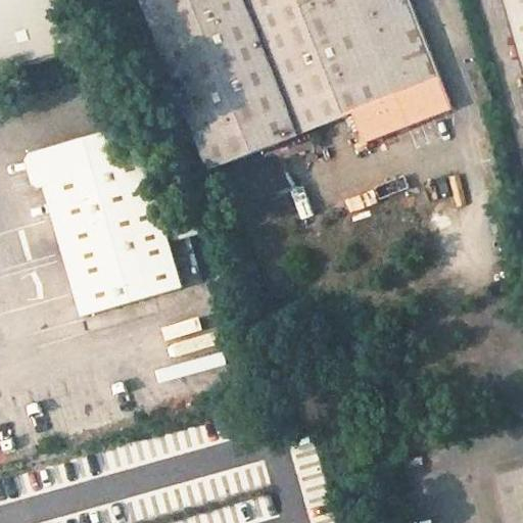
[(66,0),(0,0),(0,75),(82,51),(66,0)]
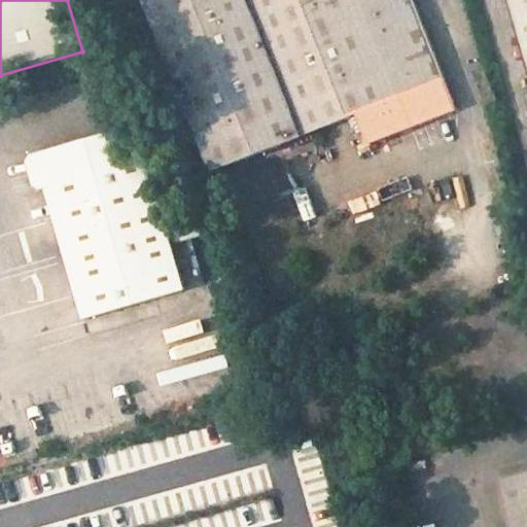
[(147,0),(215,170),(266,149),(277,145),(361,112),(448,78),(416,0),(147,0)]
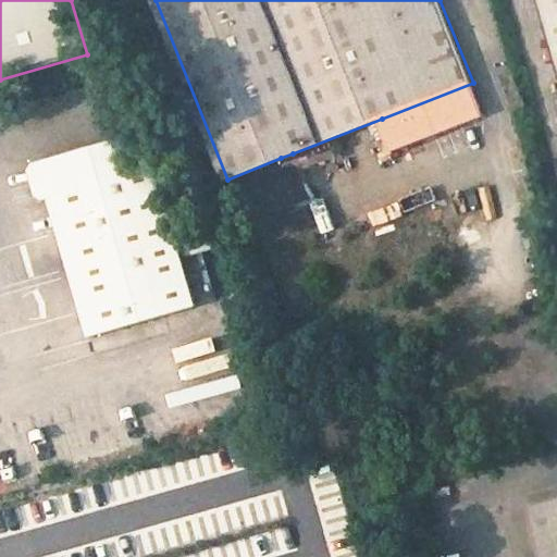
[(556,0),(537,0),(556,67),(556,0)]
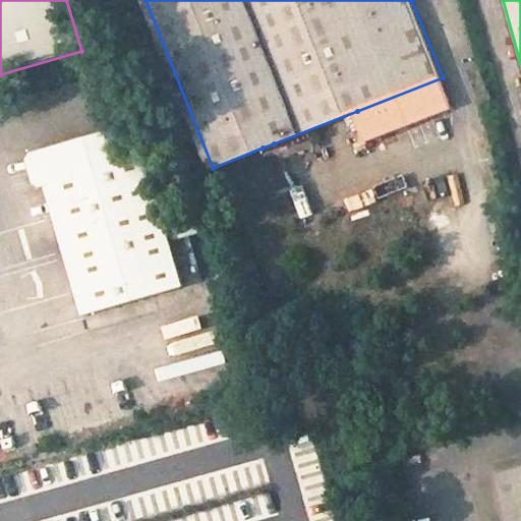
[(369,140),(454,107),(443,77),(357,111),(369,140)]
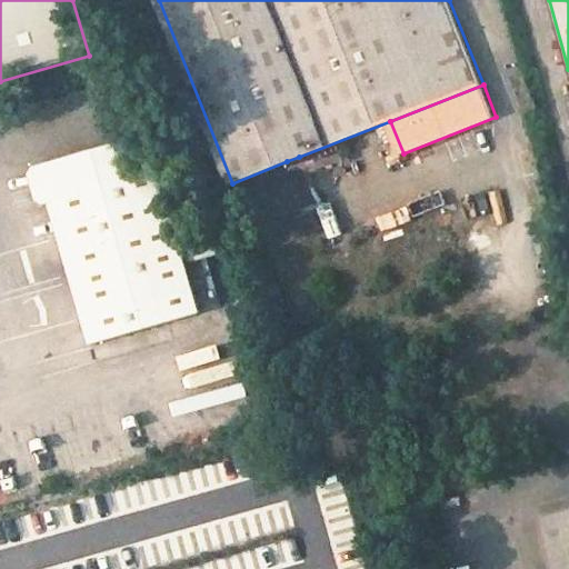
[(176,240),(147,138),(32,169),(29,180),(37,205),(43,208),(48,207),(87,346),(197,315),(185,268),(220,258),(212,230),(176,240)]
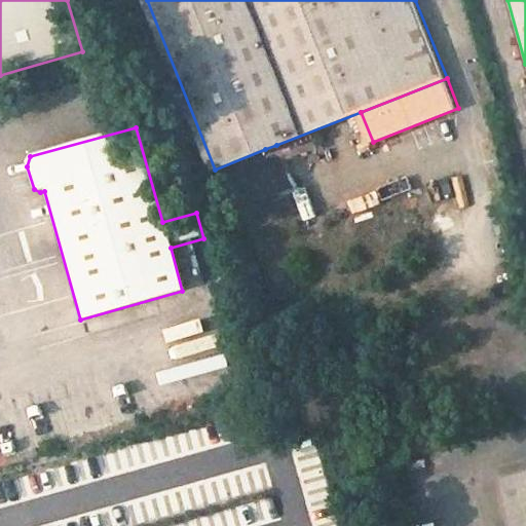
[(265,149),(267,154),(278,150),(276,145),(265,149)]
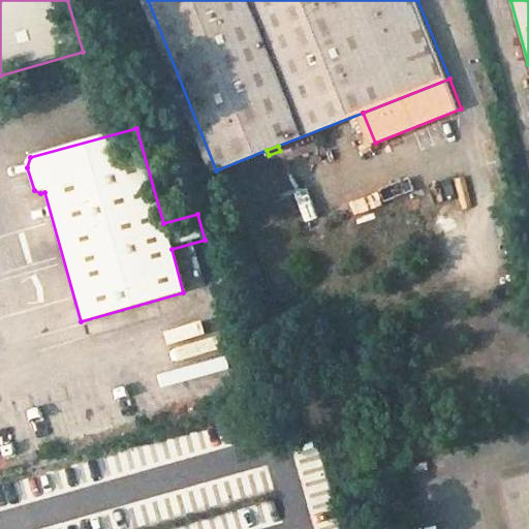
[(247,528),(222,444),(121,474),(133,517),(184,502),(191,528),(247,528)]
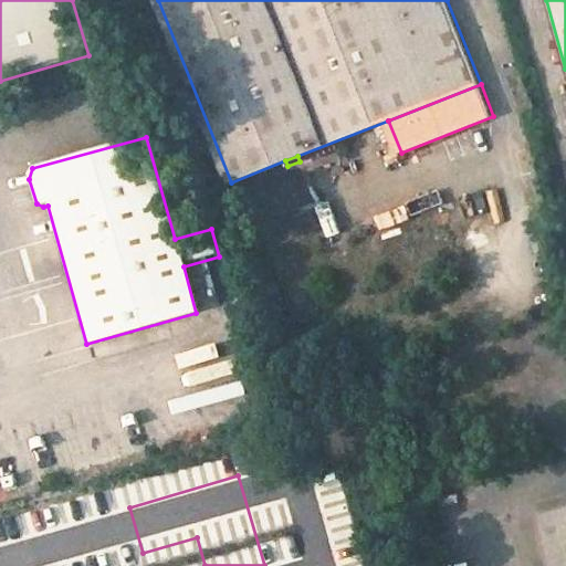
[(565,565),(565,505),(537,514),(552,565),(565,565)]
